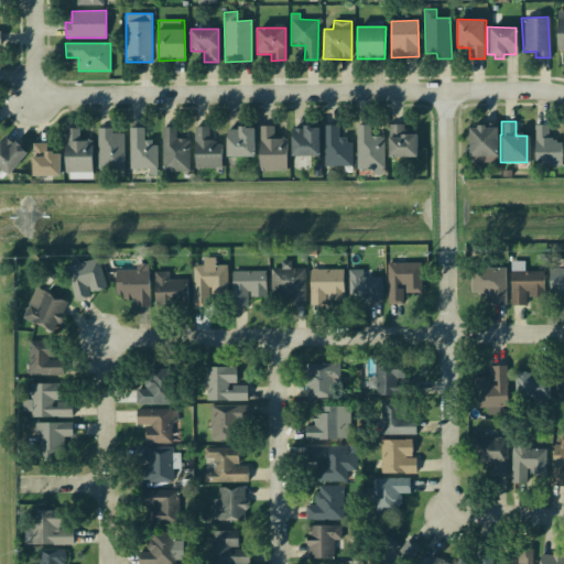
[(467,127),(474,127),(473,123),(481,123),(481,127),(496,127),(497,162),(468,162),(467,127)]
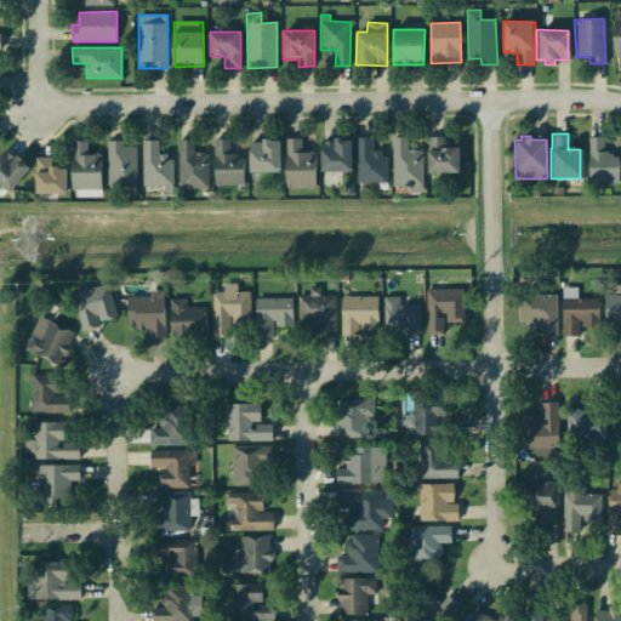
[(587,136),(603,136),(603,152),(608,151),(608,153),(611,153),(611,157),(619,155),(620,180),(588,181),(587,136)]
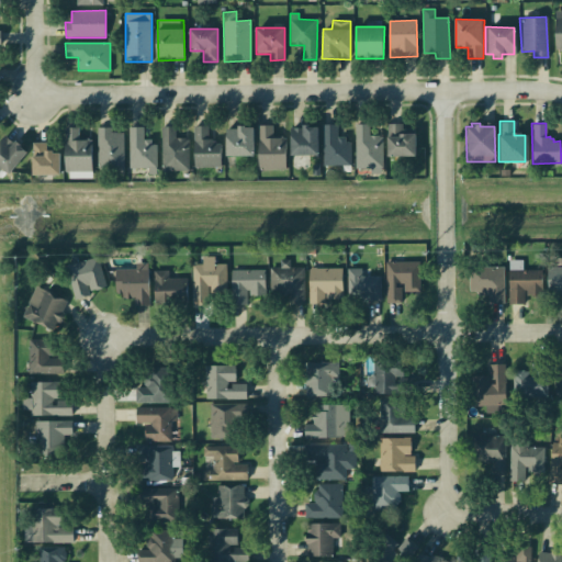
[(337,124),(323,125),(324,166),(350,166),(349,137),(338,137),(337,124)]
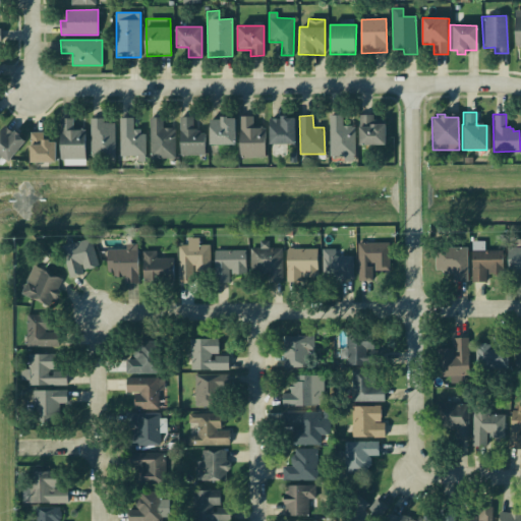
[(355,125),(343,126),(343,115),(330,115),(331,157),(344,157),(344,161),(355,161),(355,125)]
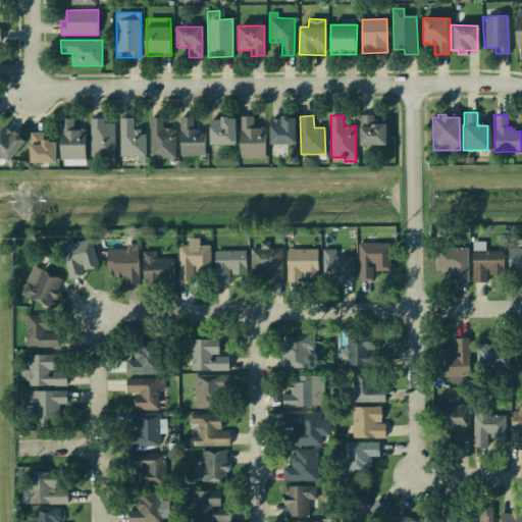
[(386,145),(386,124),(374,124),(374,115),(359,115),(360,146),(386,145)]
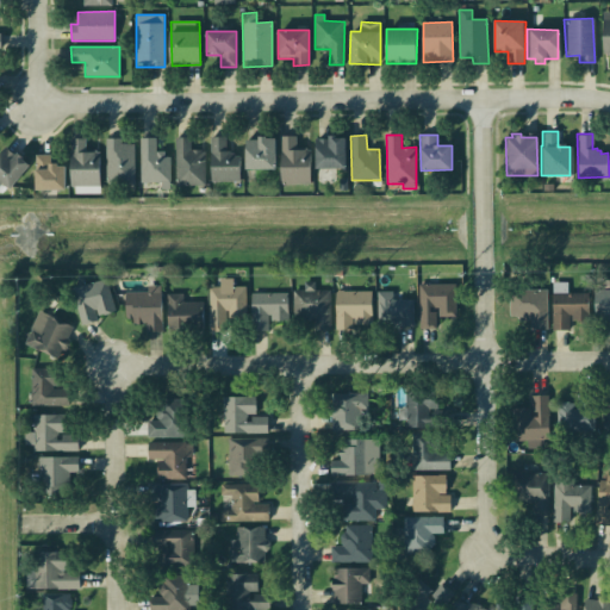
[(281,136),(280,184),(311,185),(311,149),(297,149),(297,136),(281,136)]
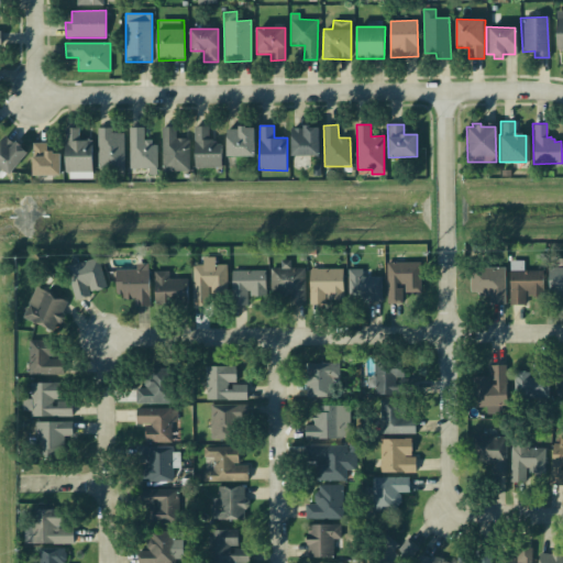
[(209,127),(195,127),(195,167),(222,167),(221,142),(209,142),(209,127)]
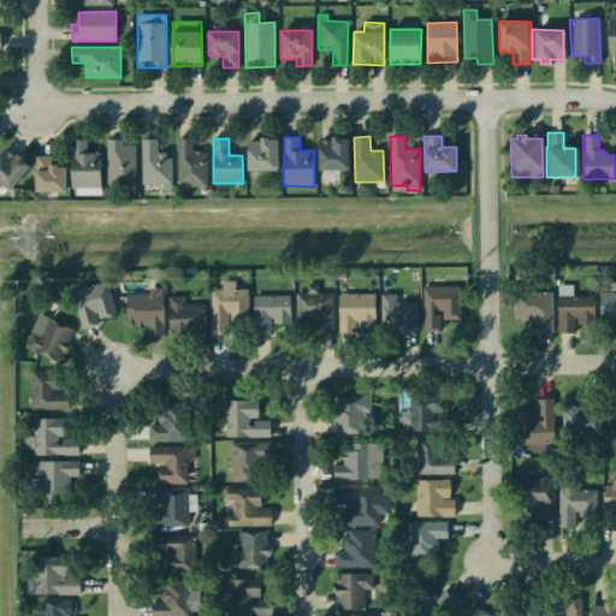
[(319,140),(319,171),(349,170),(349,138),(319,140)]
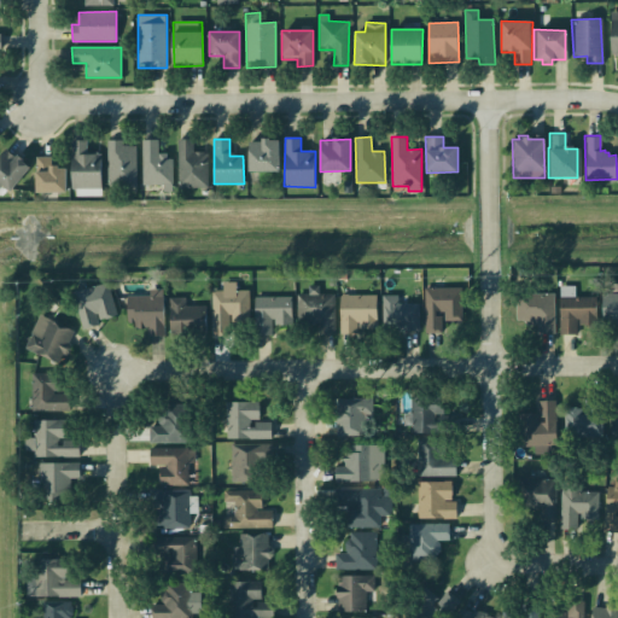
[(87,140),(73,141),(73,197),(101,196),(101,153),(87,153),(87,140)]
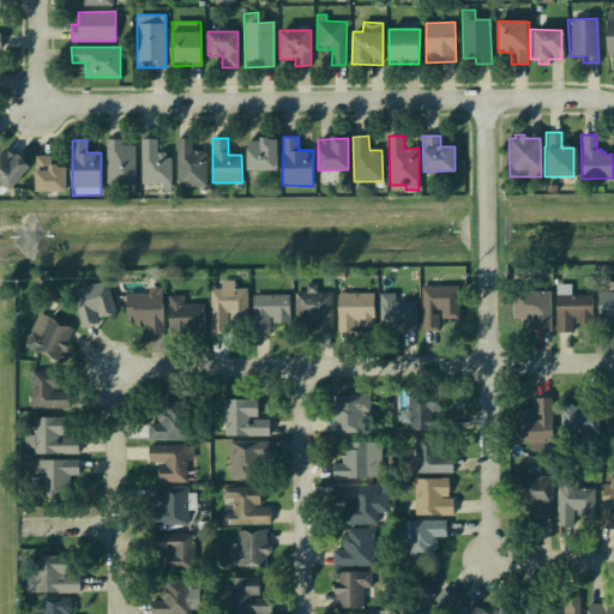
[(136,184),(136,145),(122,145),(122,139),(107,139),(107,184),(136,184)]
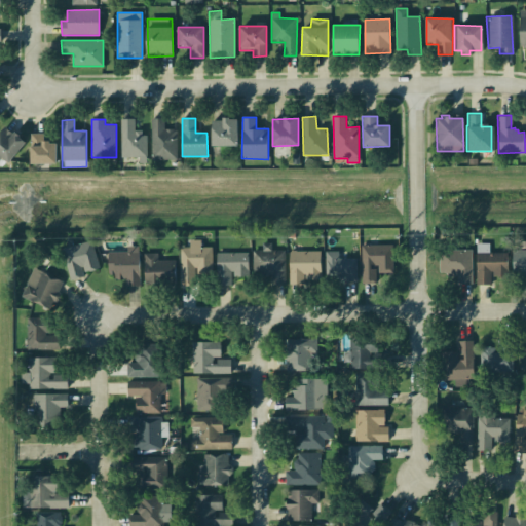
[(120,119),(122,158),(140,157),(140,162),(147,162),(146,130),(135,130),(135,119),(120,119)]
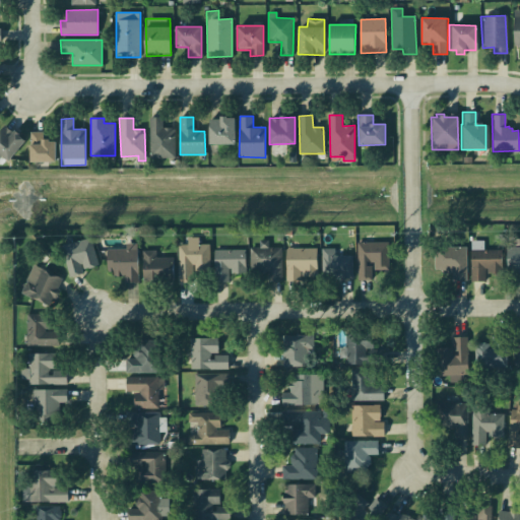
[(150,157),(175,157),(175,128),(163,128),(163,118),(150,118),(150,157)]
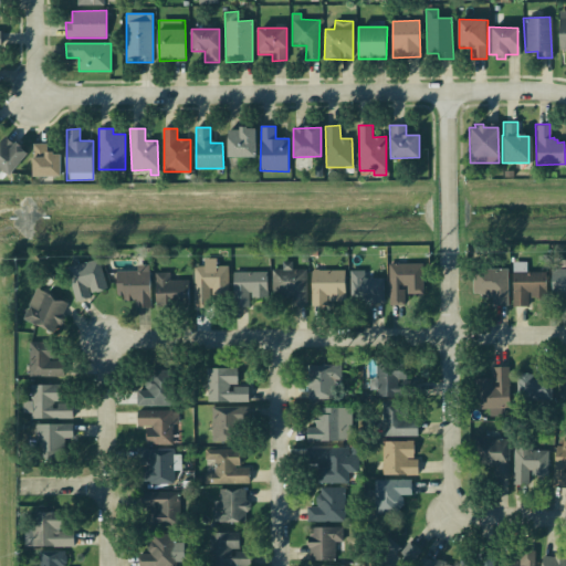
[(257,157),(257,128),(228,128),(228,157),(257,157)]
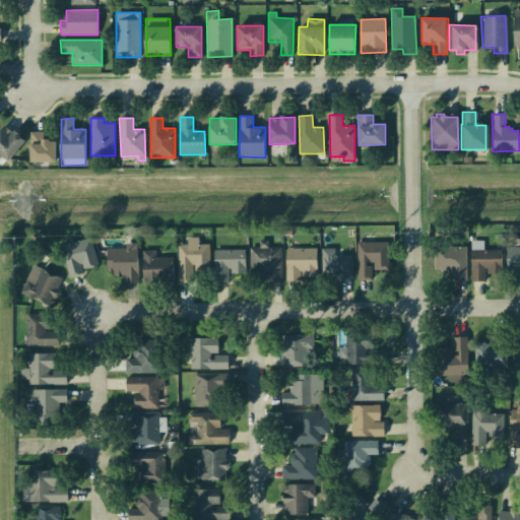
[(0,130),(0,158),(2,156),(9,161),(25,140),(5,124),(0,130)]
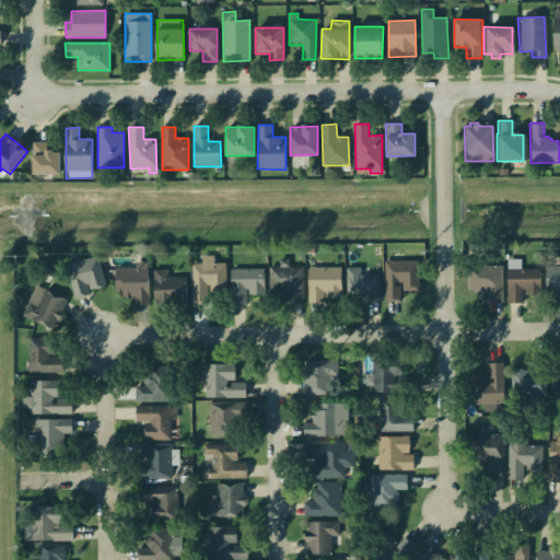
[(33,175),(60,174),(60,151),(47,151),(46,142),(32,142),(33,175)]
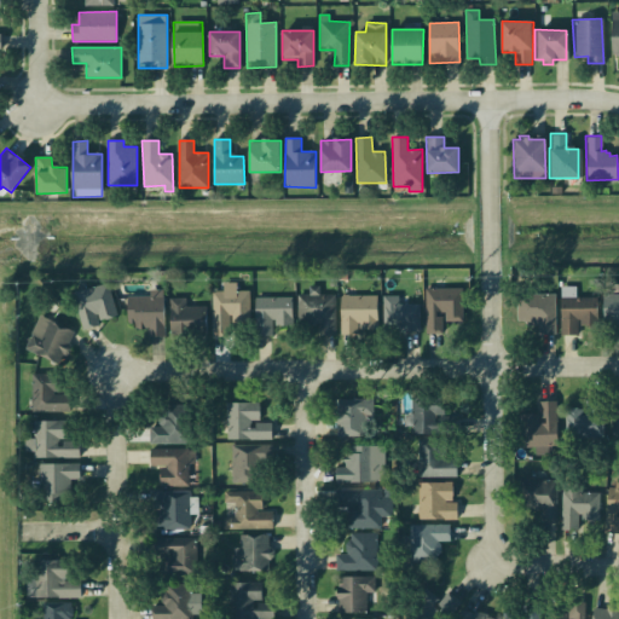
[(117,316),(109,283),(71,293),(81,330),(99,325),(98,320),(117,316)]
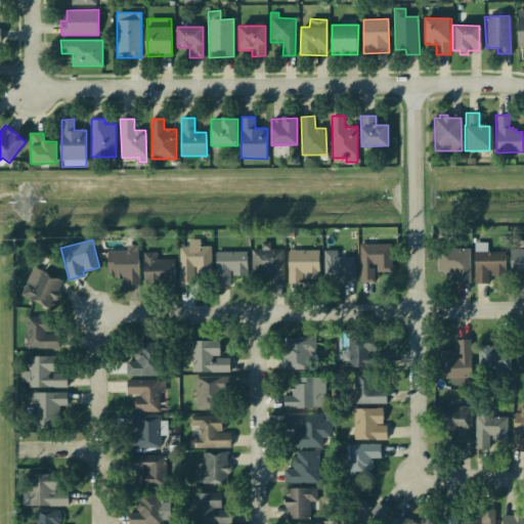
[(180,285),(194,285),(194,274),(211,273),(211,246),(200,247),(200,239),(188,239),(189,247),(179,247),(180,285)]
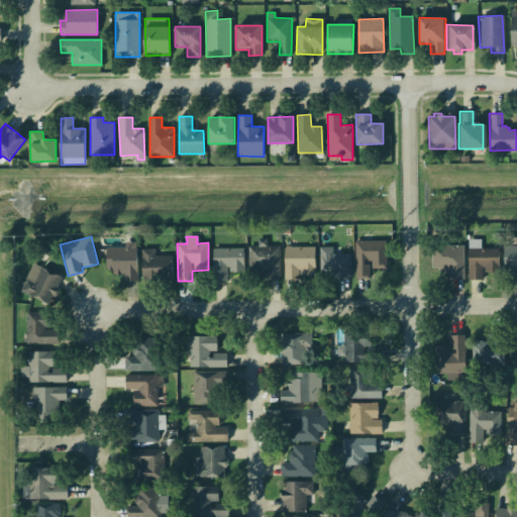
[(280,245),(267,246),(267,239),(257,239),(257,246),(247,246),(248,271),(267,270),(267,280),(280,280),(280,245)]
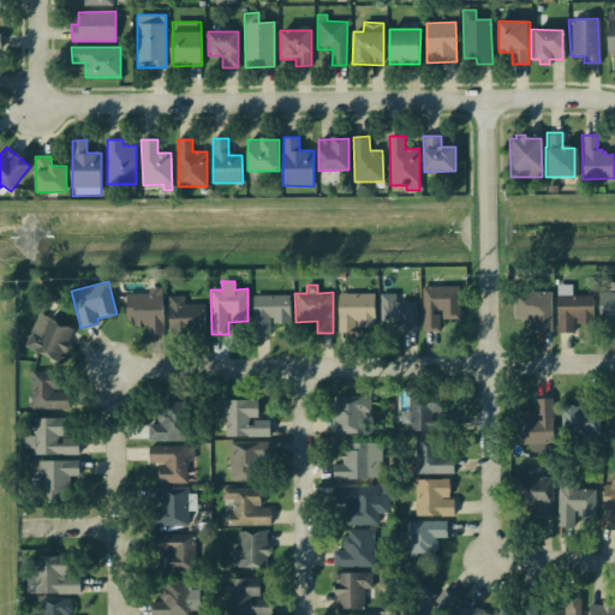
[(460,286),(423,287),(423,332),(440,330),(439,312),(442,312),(442,320),(460,318),(460,286)]
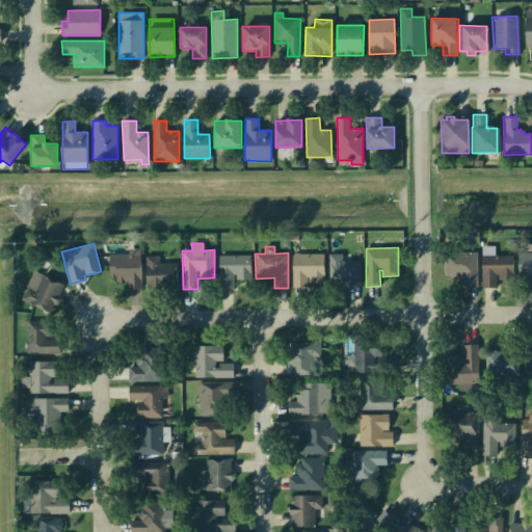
[(109,255),(110,282),(128,281),(128,289),(141,289),(141,248),(128,248),(129,255),(109,255)]
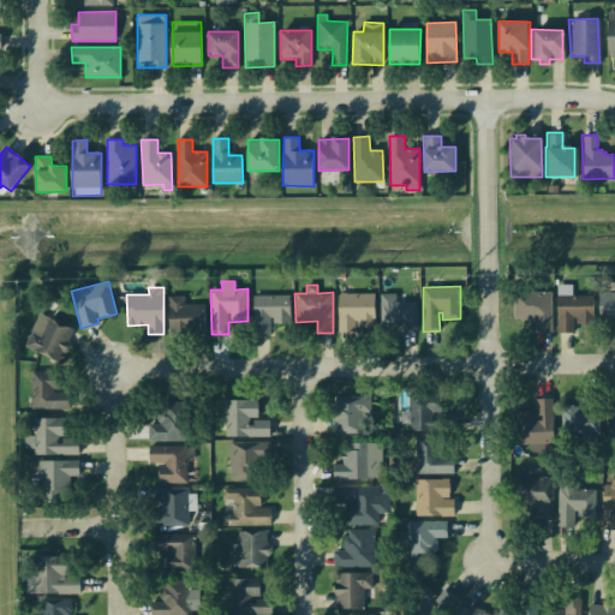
[(551,292),(514,293),(514,322),(536,322),(536,333),(551,333),(551,292)]
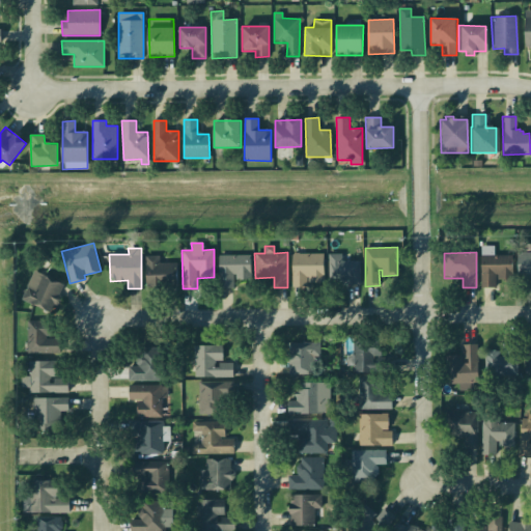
[(516,252),(530,252),(530,278),(516,278),(516,252)]
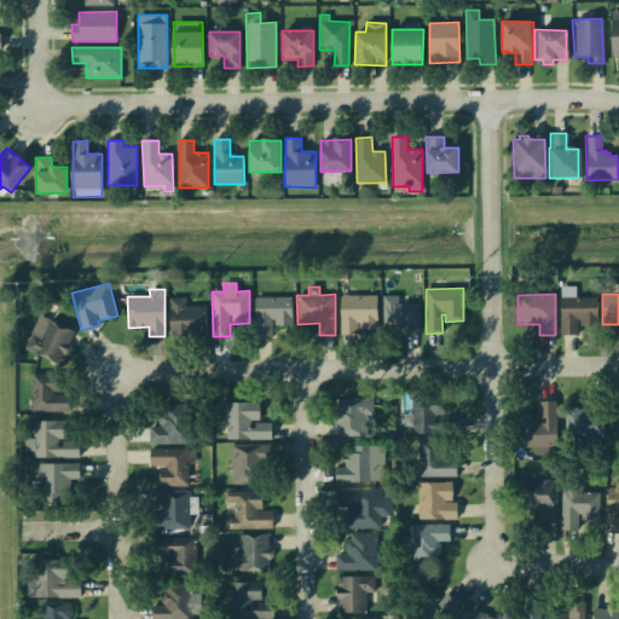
[(341,336),(365,335),(365,330),(377,330),(376,295),(340,295),(341,336)]
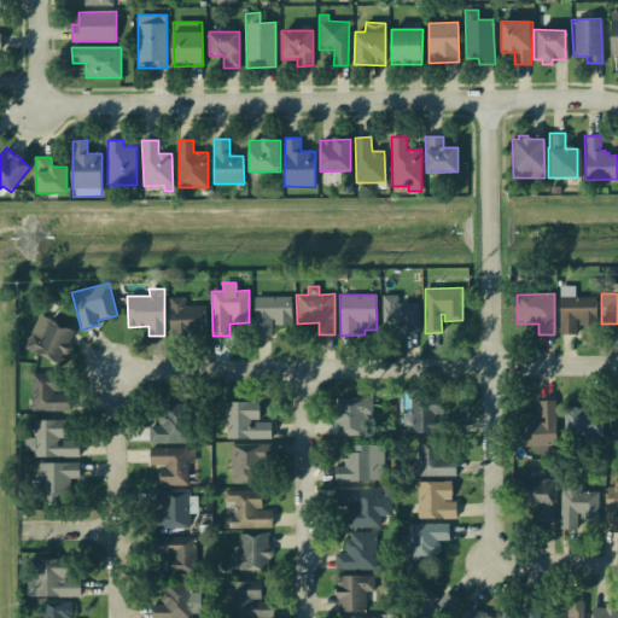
[(398,303),(398,295),(382,295),(383,332),(419,331),(419,303),(398,303)]
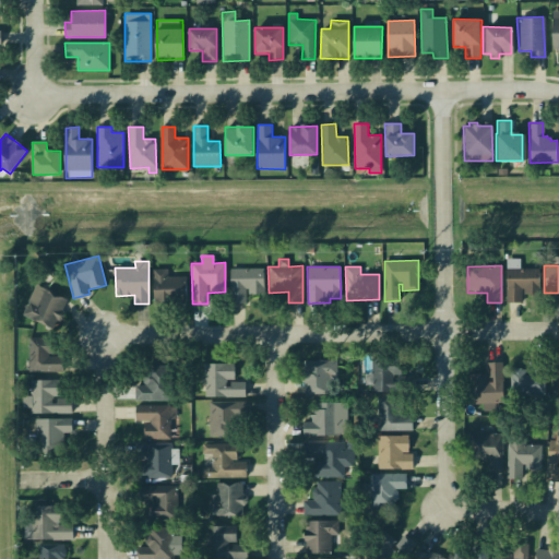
[(504,268),(537,269),(536,288),(521,287),(521,302),(504,302),(504,268)]
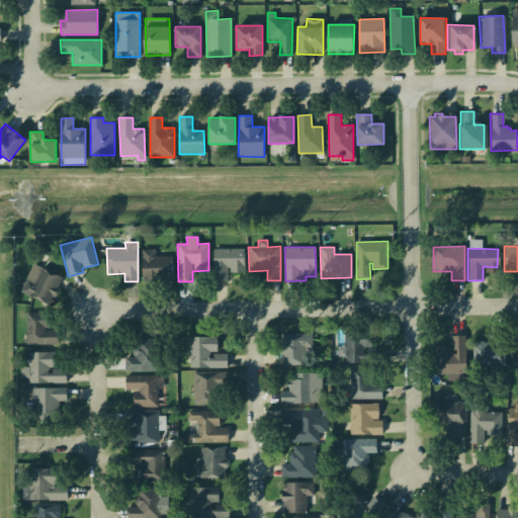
[(155,257),(155,249),(142,249),(143,280),(173,280),(172,256),(155,257)]
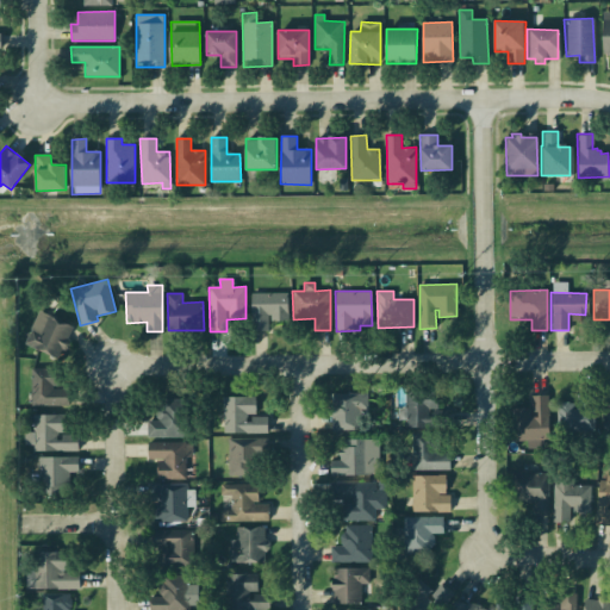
[(251,293),(251,330),(269,330),(269,321),(287,321),(288,293),(251,293)]
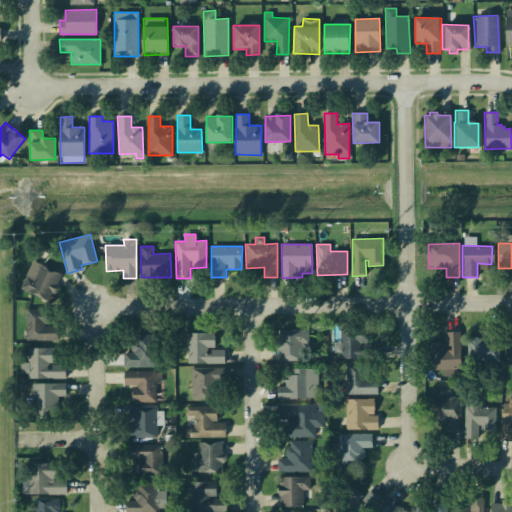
[(62,274),(33,261),(20,288),(50,302),(62,274)]
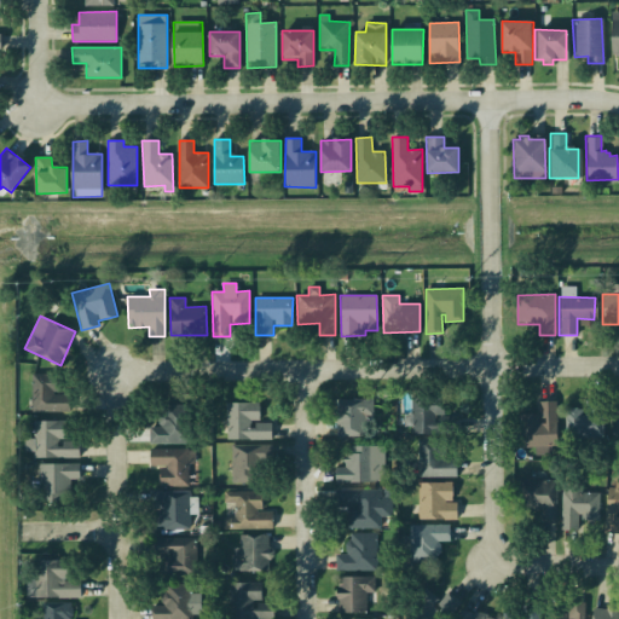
[(33,412),(70,411),(70,395),(56,395),(56,374),(32,375),(33,412)]
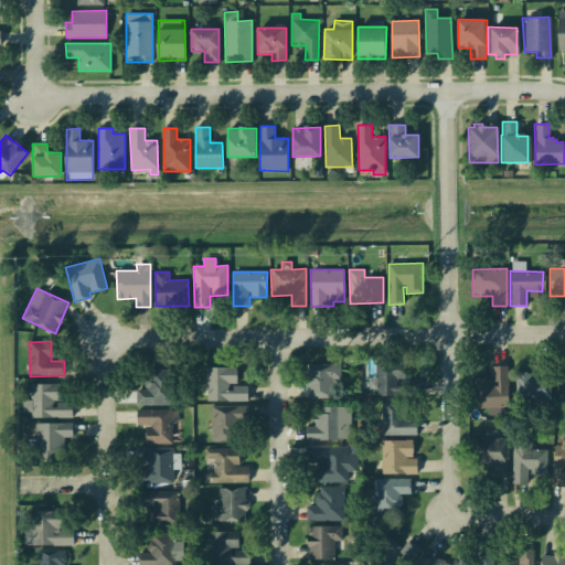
[(417,394),(418,380),(404,380),(404,363),(375,363),(375,379),(369,379),(369,394),(417,394)]
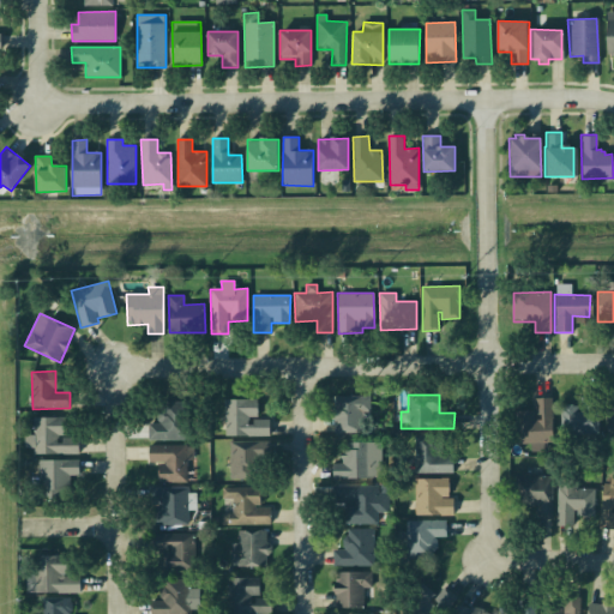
[(335,433),(371,433),(369,396),(333,396),(335,433)]
